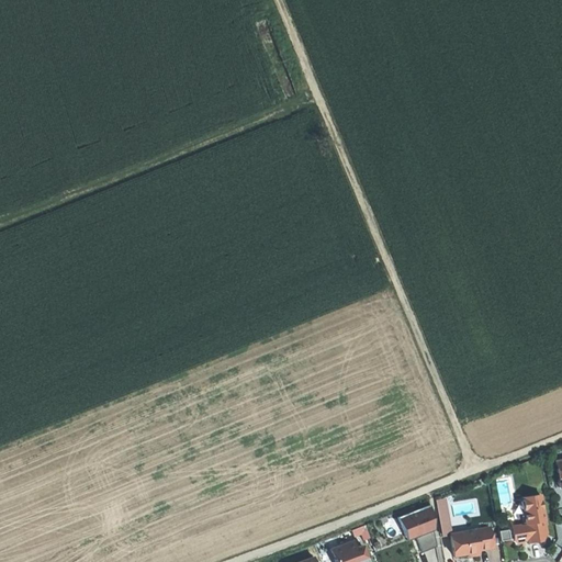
[(512,528),(514,538),(514,540),(517,543),(524,542),(524,538),(526,538),(528,538),(529,542),(542,540),(547,534),(541,495),(523,497),(523,499),(518,505),(525,509),(526,526),(518,525),(512,527),(512,528)]
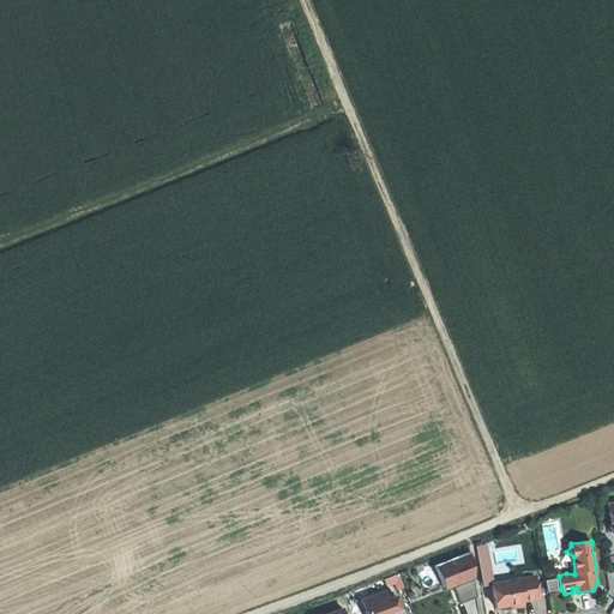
[(482,584),(493,583),(487,545),(476,547),(482,584)]
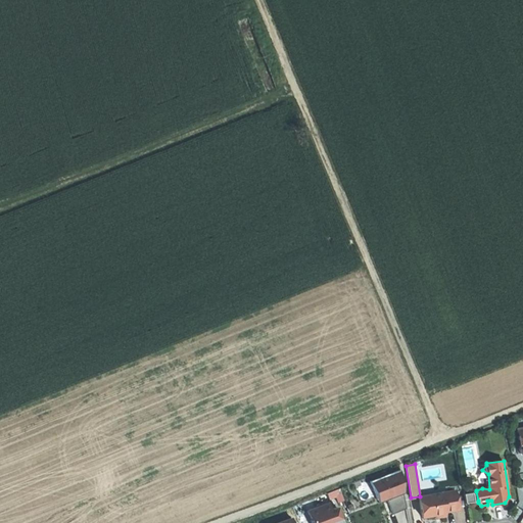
[(400,470),(370,481),(376,498),(386,494),(387,497),(386,498),(387,500),(399,494),(398,493),(402,492),(403,492),(399,483),(402,482),(400,470)]
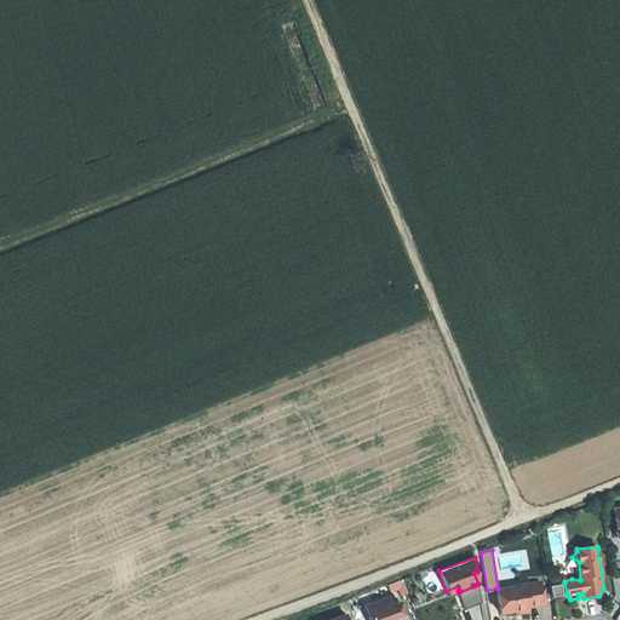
[(540,583),(497,589),(501,613),(528,609),(528,607),(534,606),(544,604),(540,583)]
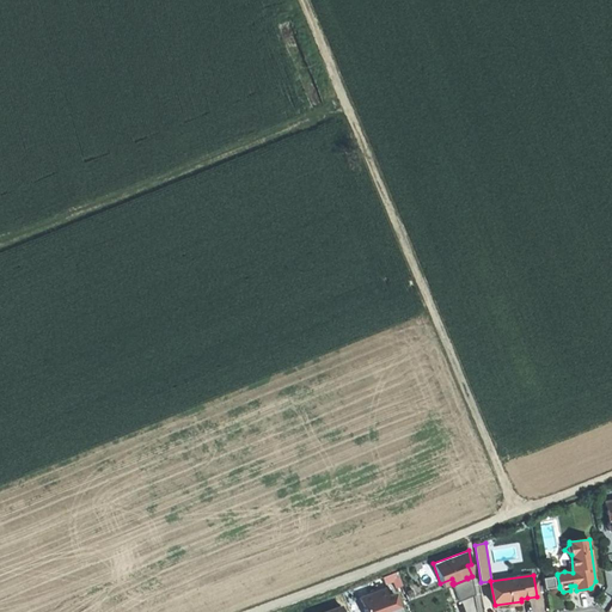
[(460,601),(476,595),(471,576),(466,577),(467,579),(453,585),(460,601)]
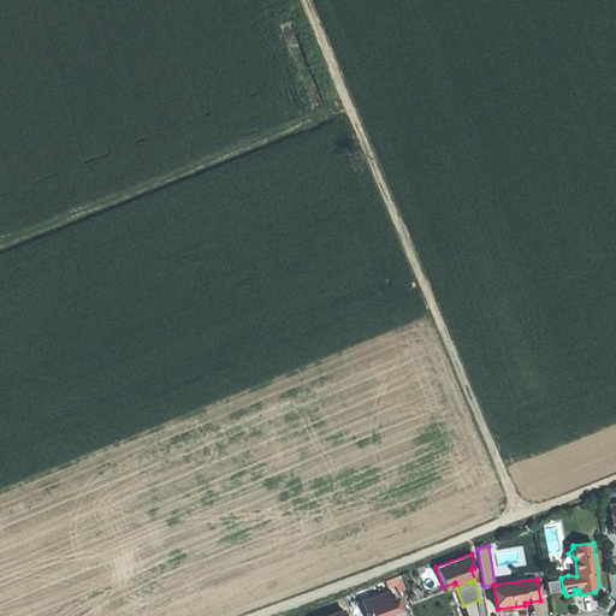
[(548,584),(549,592),(558,590),(557,580),(548,584)]
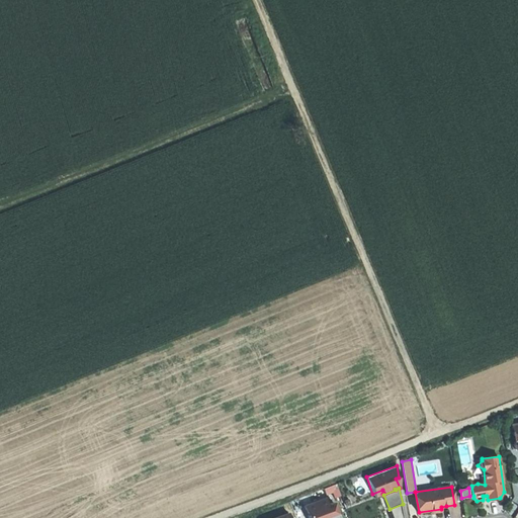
[(372,494),(374,498),(383,495),(382,494),(383,493),(382,490),(372,494)]
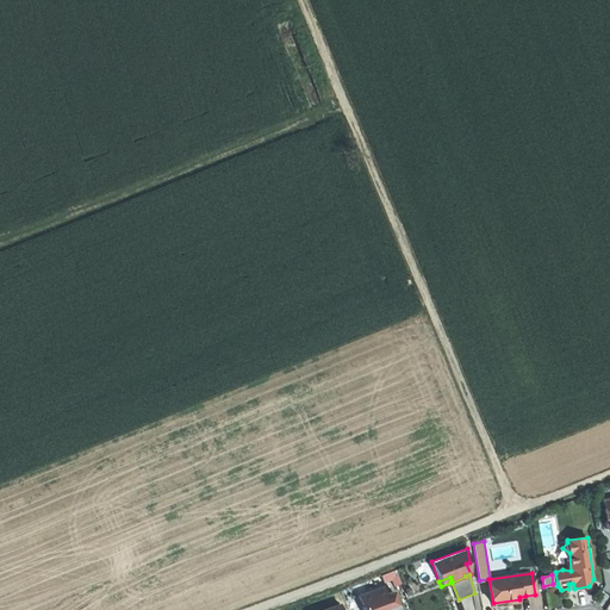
[(384,587),(360,596),(365,609),(399,609),(393,592),(386,595),(384,587)]
